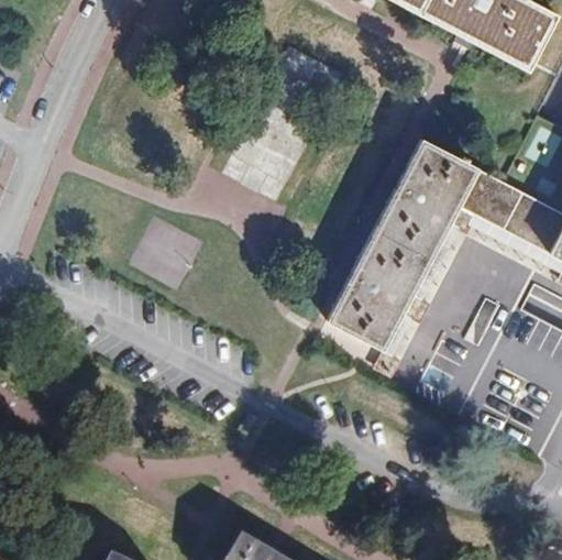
[(557,13),(532,0),(405,0),(526,65),(557,13)]
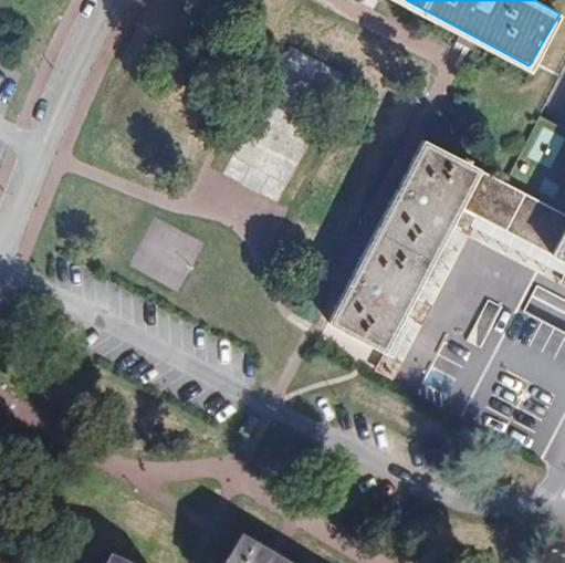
[(316,113),(338,71),(289,44),(267,86),(316,113)]
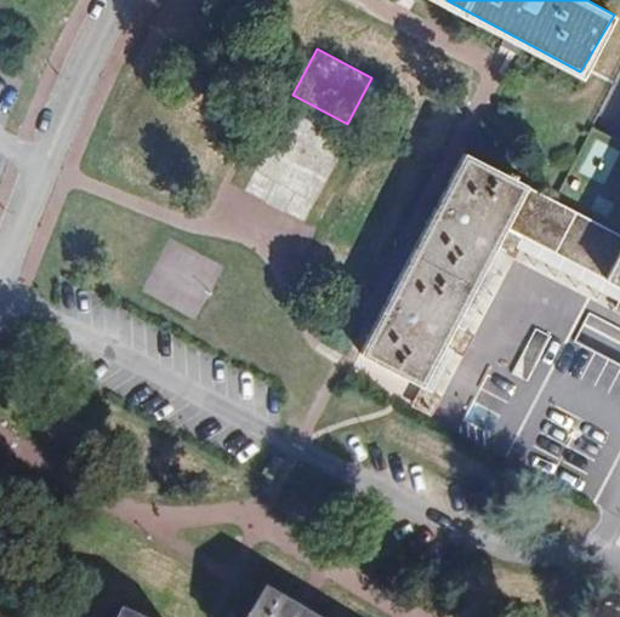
[(471,221),(499,170),(477,158),(369,352),(422,377),(427,371),(499,236),(471,221)]
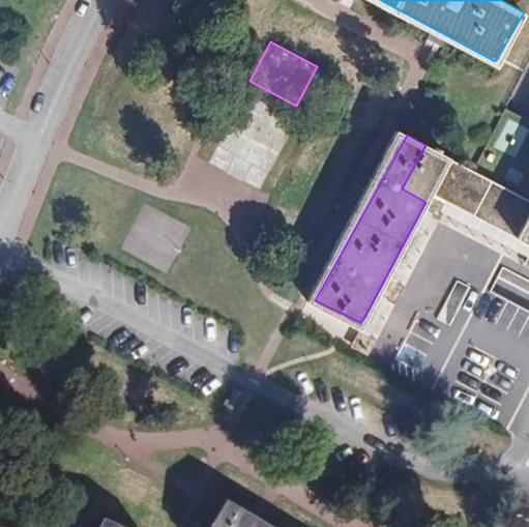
[(528,242),(528,200),(425,145),(402,188),(425,202),(432,191),(491,223),(528,242)]
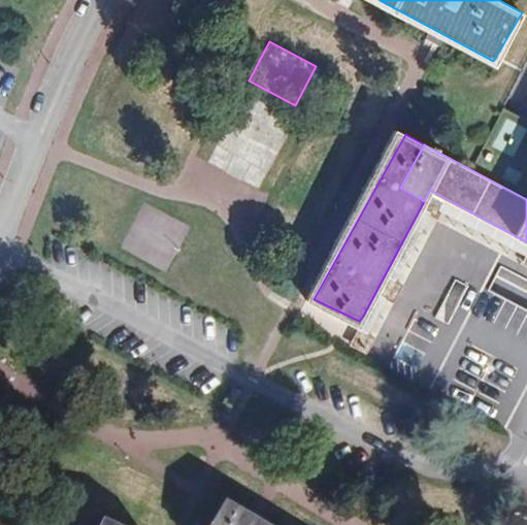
[(511,191),(522,197),(526,187),(526,173),(522,171),(511,191)]
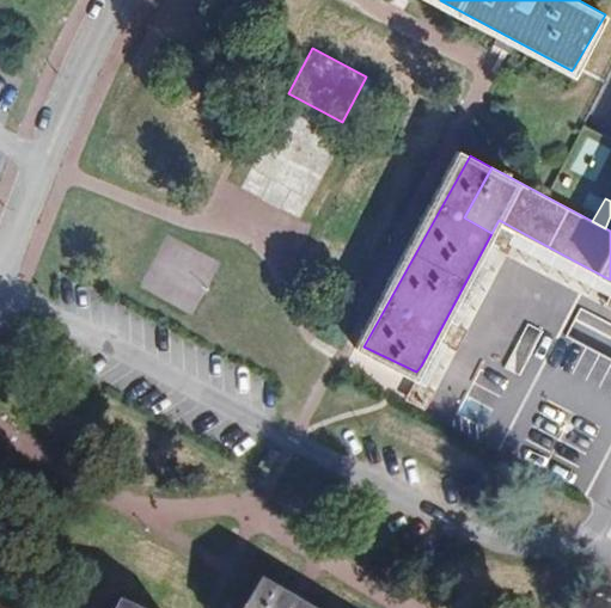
[(558,271),(567,257),(499,220),(492,233),(558,271)]
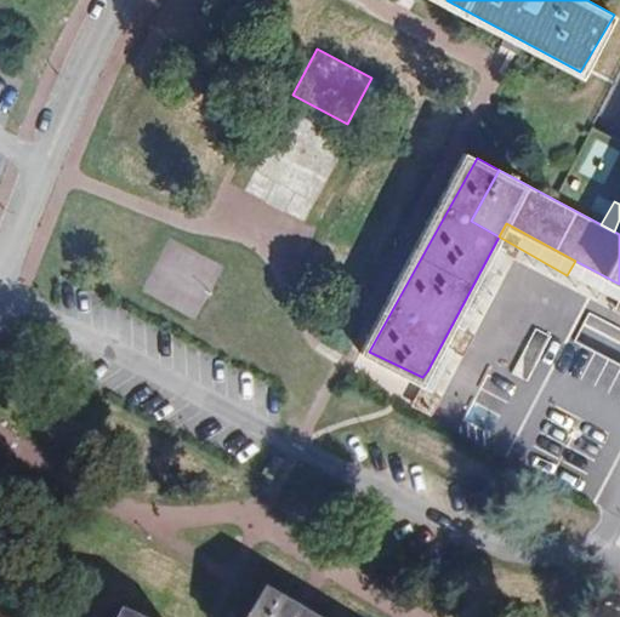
[(369,352),(359,367),(433,409),(518,257),(563,281),(567,275),(499,236),(427,371),(422,377),(369,352)]
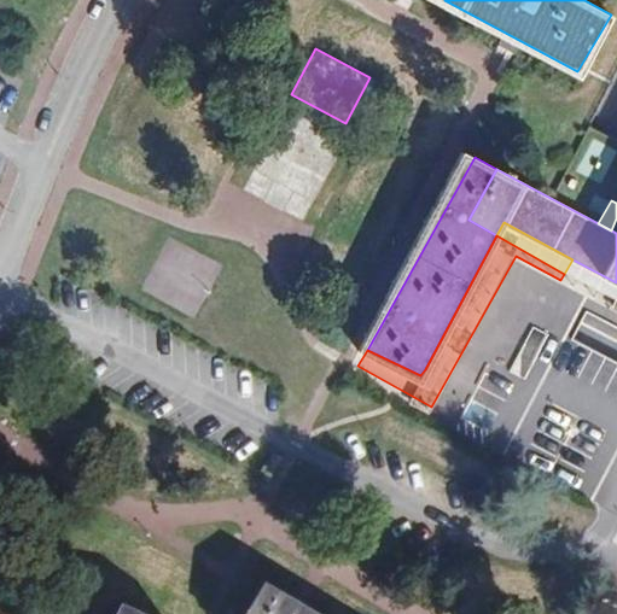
[(616,282),(572,259),(564,274),(560,280),(616,311),(616,282)]
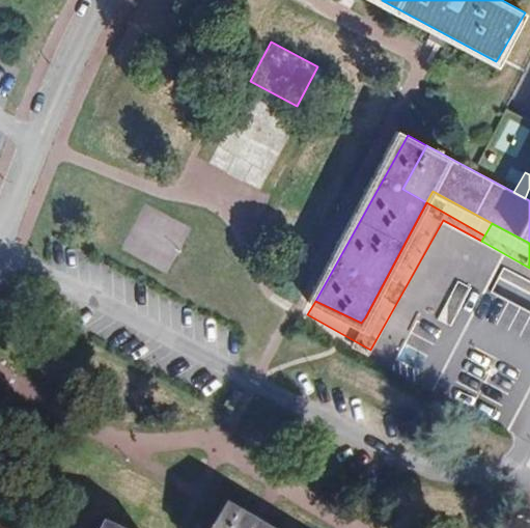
[(265,527),(260,526),(243,517),(219,503),(205,527),(265,527)]
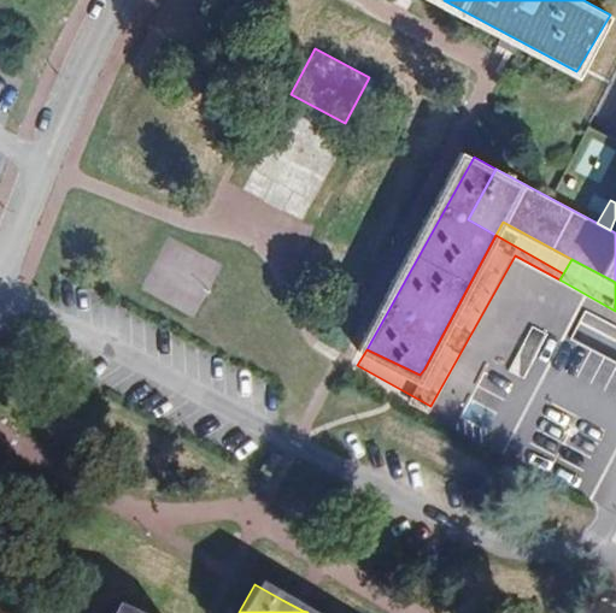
[(288,589),(282,600),(303,611),(309,600),(288,589)]
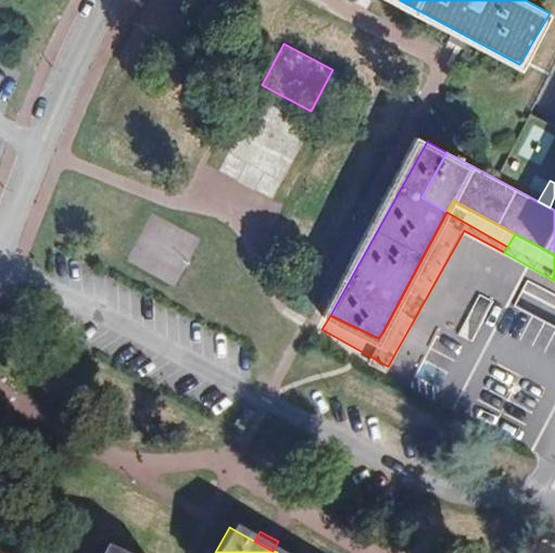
[(121,552),(98,540),(90,552),(121,552)]
